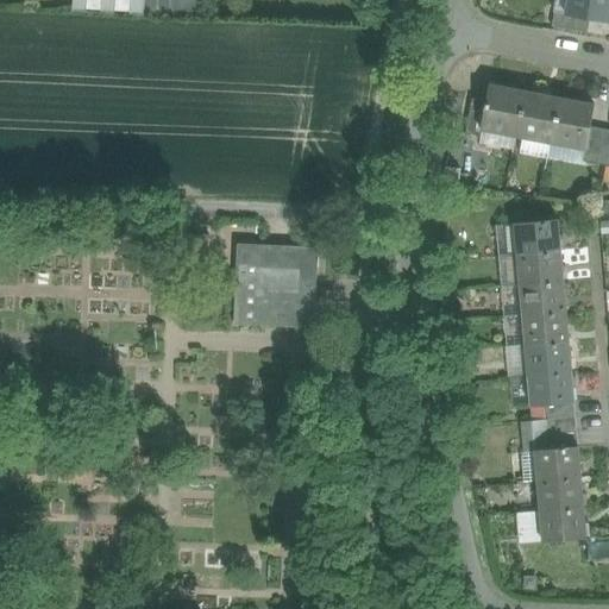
[(87,0),(73,0),(73,12),(87,12),(87,0)]
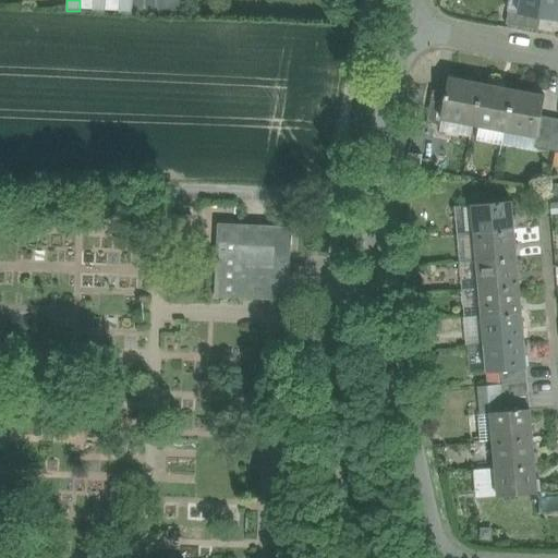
[(93,0),(80,0),(80,11),(93,12),(93,0)]
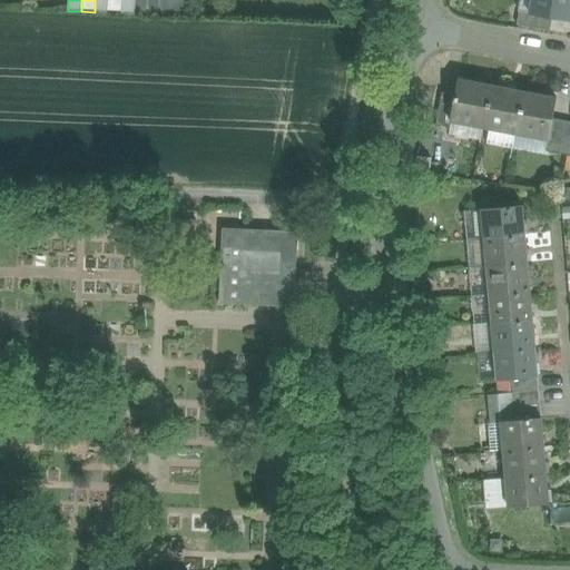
[(108,0),(95,0),(95,12),(108,13),(108,0)]
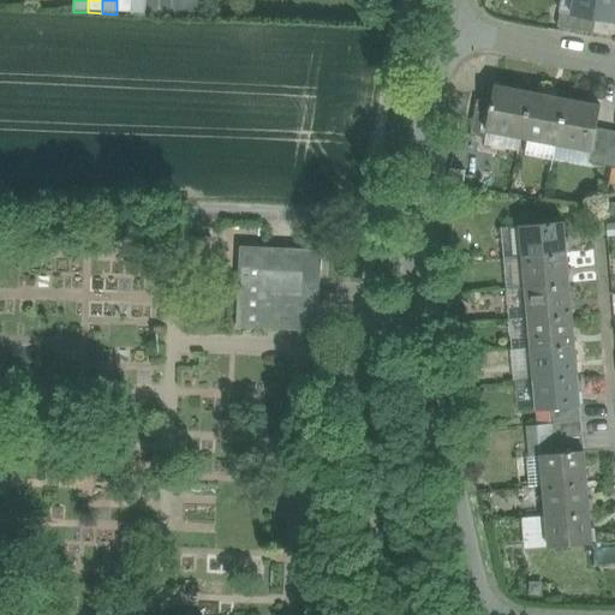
[(131,0),(117,0),(117,15),(131,15),(131,0)]
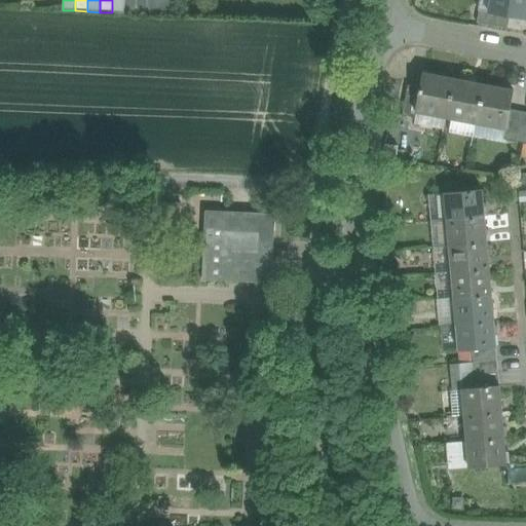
[(124,0),(112,0),(112,12),(124,13),(124,0)]
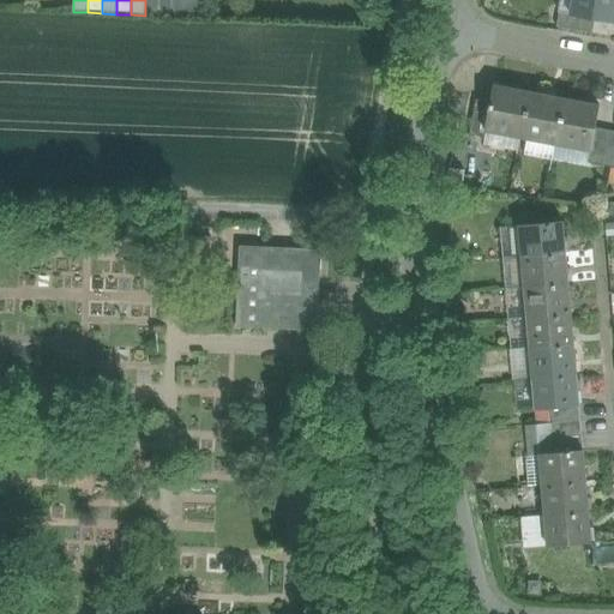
[(561,0),(559,12),(571,14),(573,0),(561,0)]
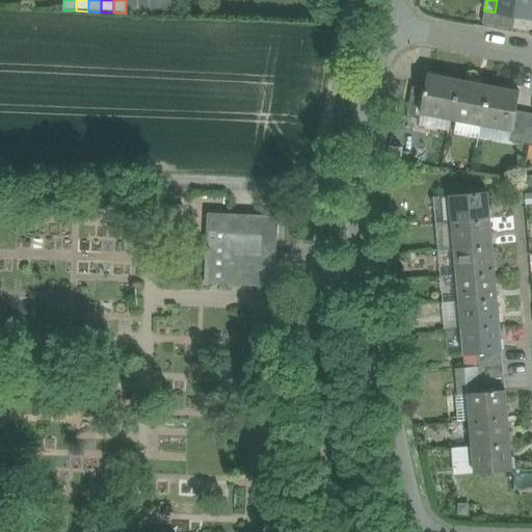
[(531,18),(531,0),(497,0),(495,12),(495,14),(515,17),(531,20),(531,18)]
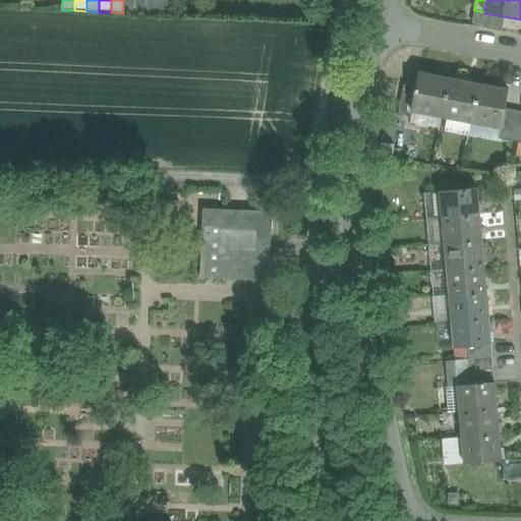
[(484,12),(474,10),(472,23),(503,29),(505,16),(484,13),(484,12)]
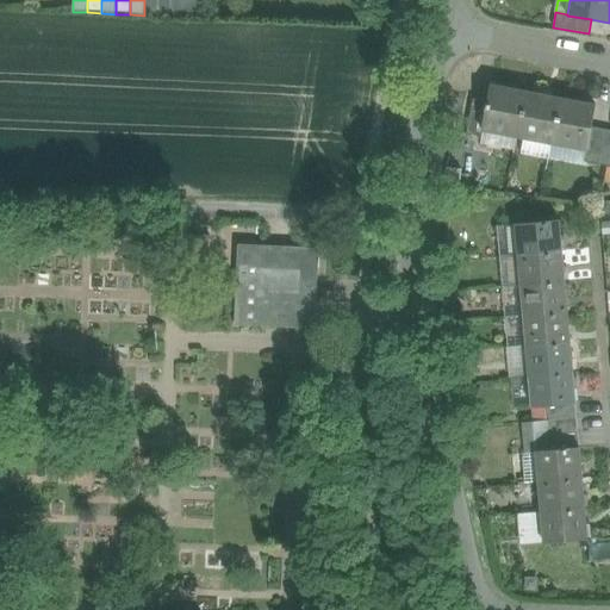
[(526,93),(490,86),(487,103),(481,131),(483,131),(517,138),(526,93)]
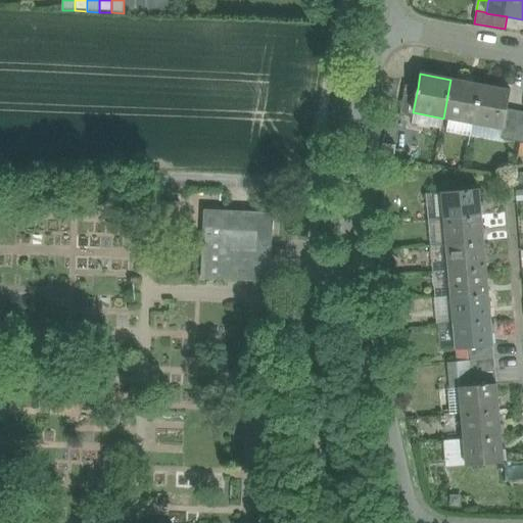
[(480,85),(450,80),(443,119),(473,124),(480,85)]
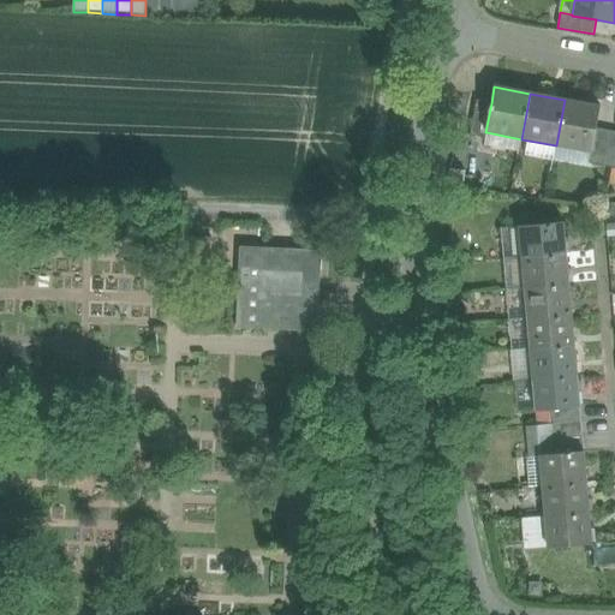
[(602,107),(565,100),(556,145),(592,153),(597,131),(602,107)]
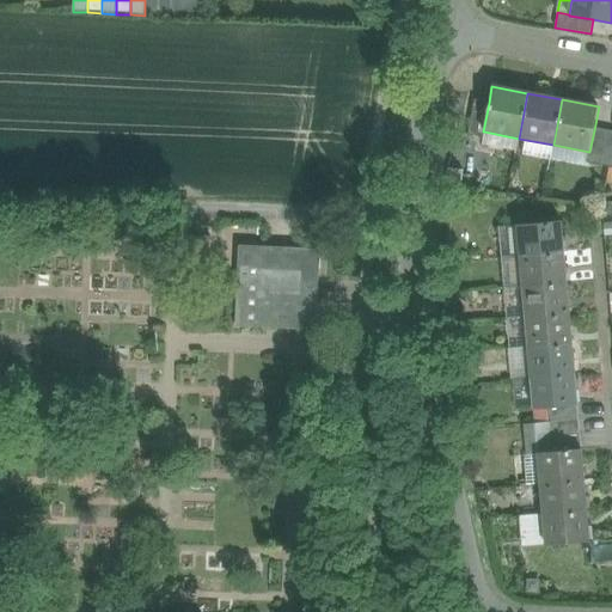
[(489,103),(475,101),(467,136),(483,139),(484,132),(483,132),(489,103)]
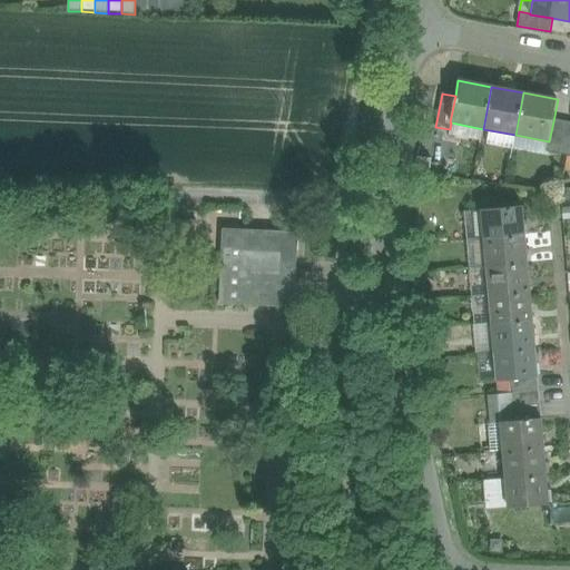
[(566,124),(553,121),(549,141),(547,151),(559,155),(566,124)]
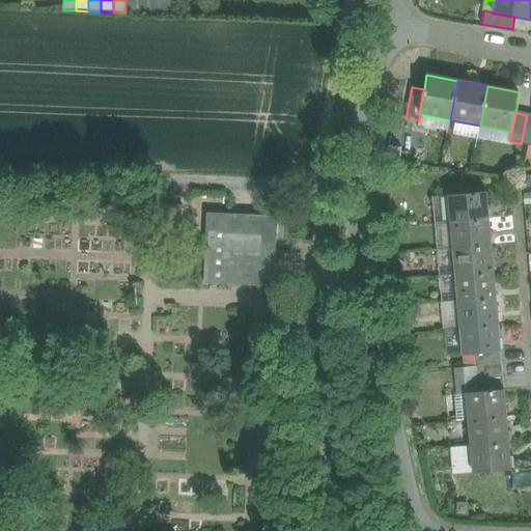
[(530,116),(527,115),(521,144),(530,145),(530,116)]
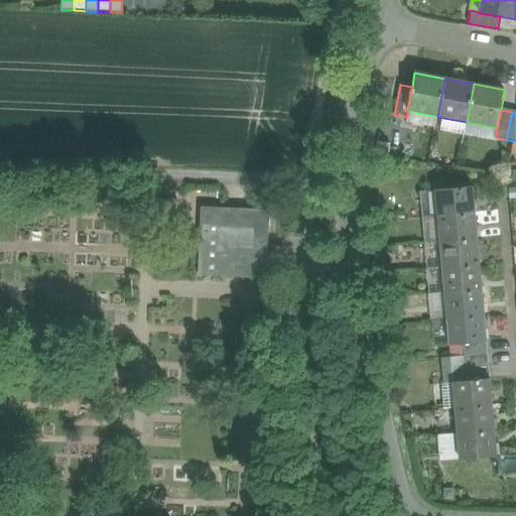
[(473,186),(435,189),(437,217),(476,213),(473,186)]
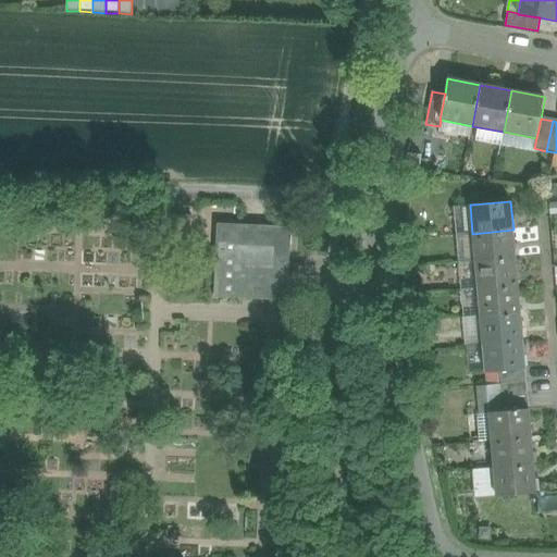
[(470,205),(453,207),(455,235),(472,234),(470,205)]
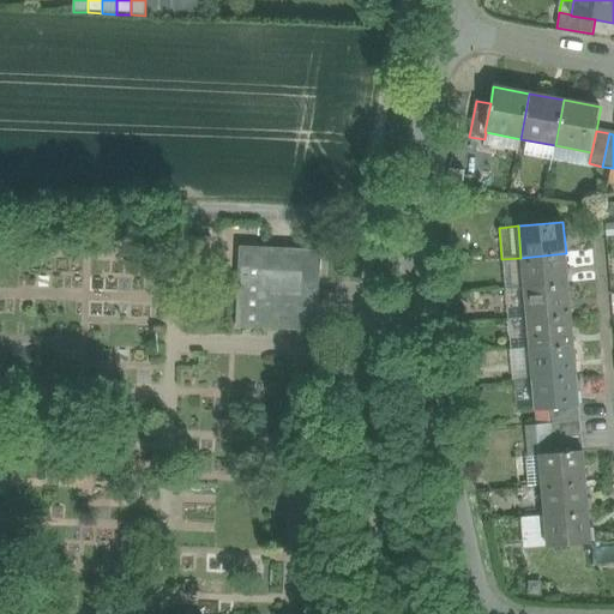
[(240,246),(236,330),(319,333),(324,251),(240,246)]
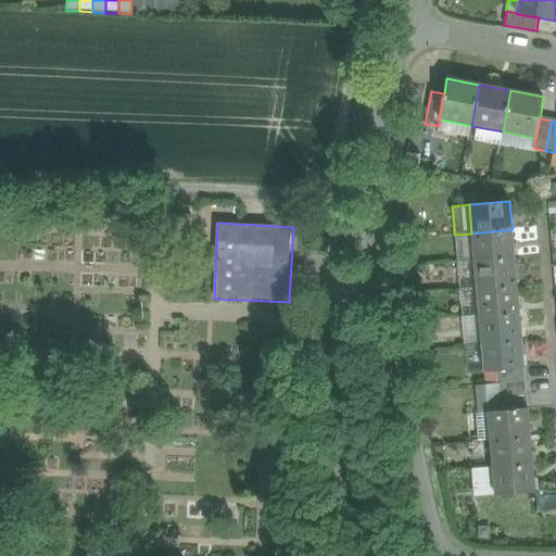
[(513,229),(471,234),(475,261),(515,257),(513,229)]
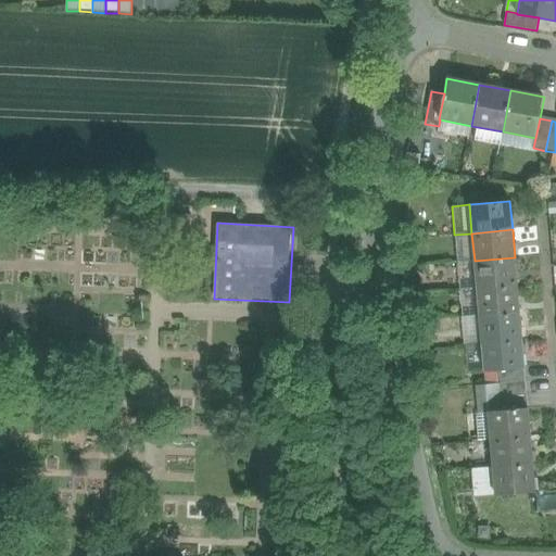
[(471,234),(454,235),(457,262),(475,261),(471,234)]
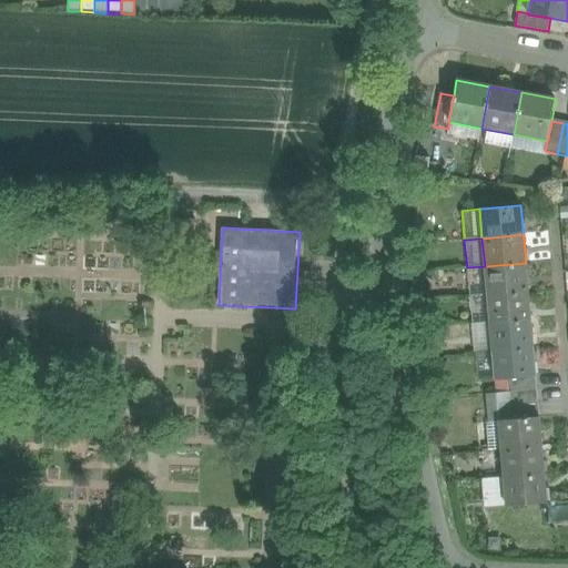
[(526,263),(485,266),(487,294),(528,291),(526,263)]
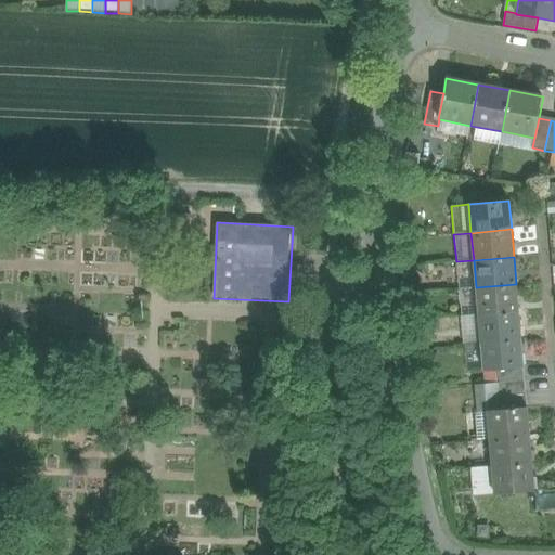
[(474,260),(456,261),(459,289),(476,287),(474,260)]
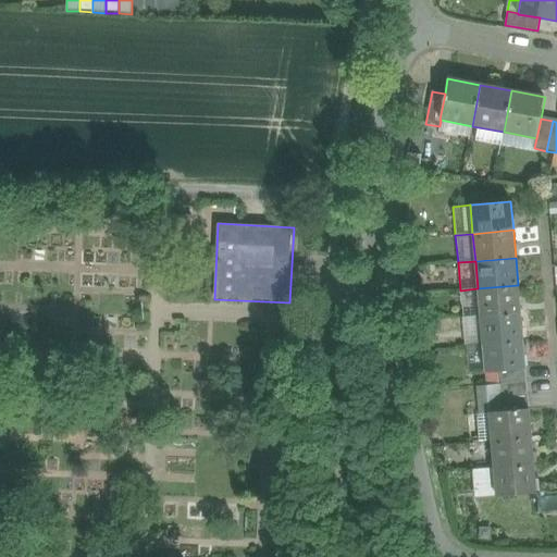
[(518,285),(478,288),(480,317),(520,312),(518,285)]
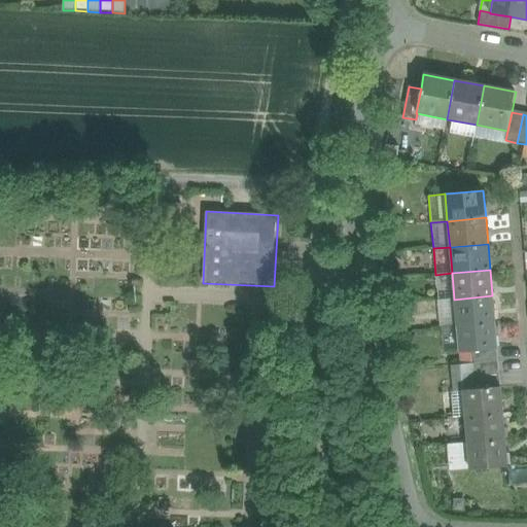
[(452,273),(435,275),(437,301),(454,300),(452,273)]
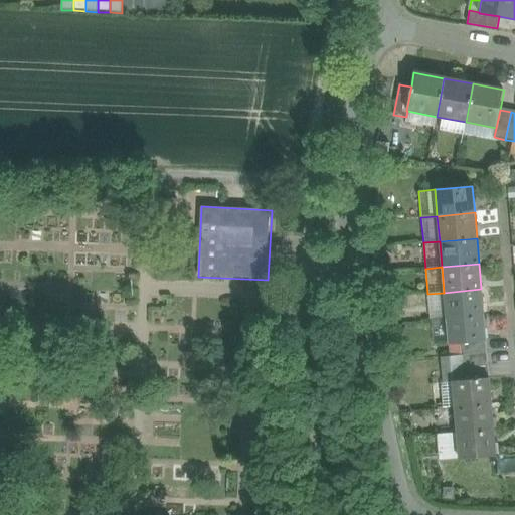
[(484,314),(481,289),(444,293),(446,318),(484,314)]
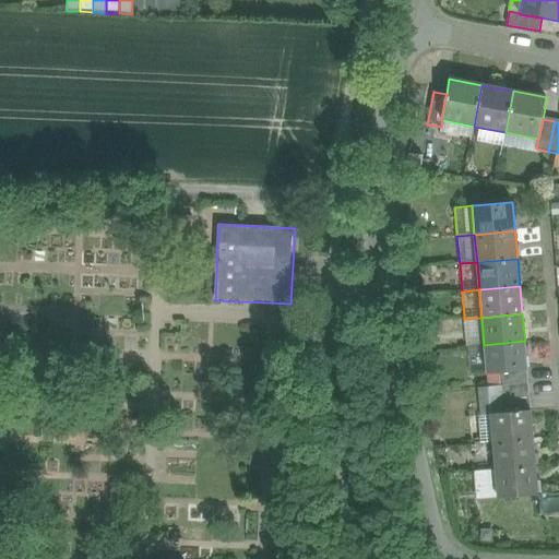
[(482,318),(464,319),(466,346),(484,345),(482,318)]
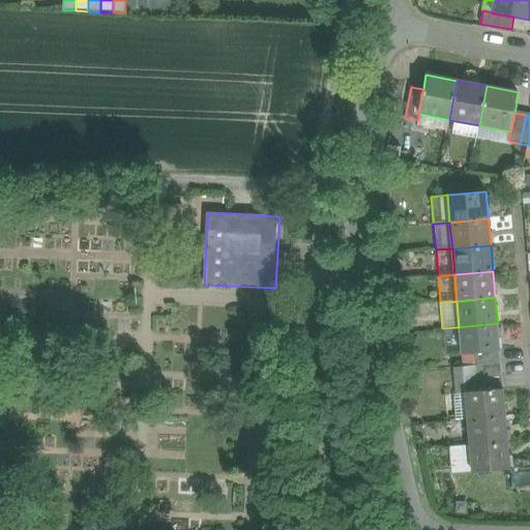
[(498,323),(459,327),(462,354),(474,353),(500,351),(500,350),(498,323)]
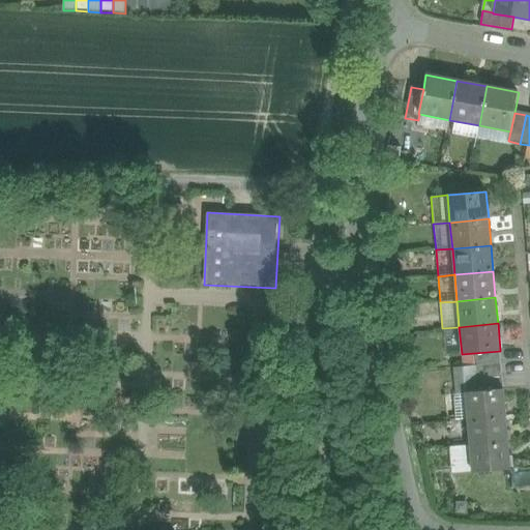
[(500,351),(474,353),(475,365),(501,362),(500,351)]
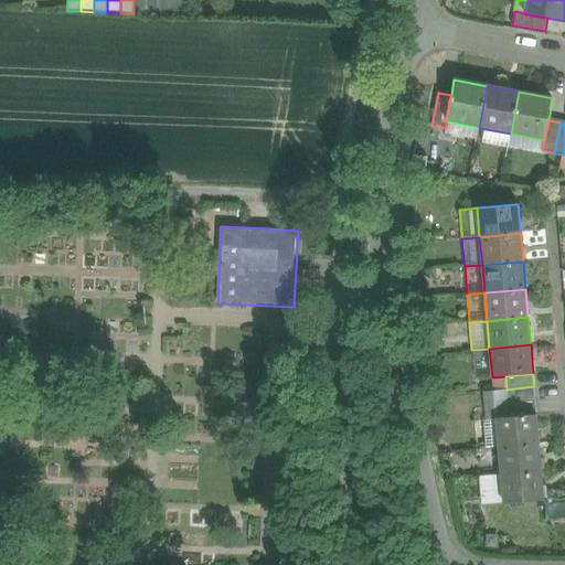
[(492,377),(493,391),(507,390),(505,376),(492,377)]
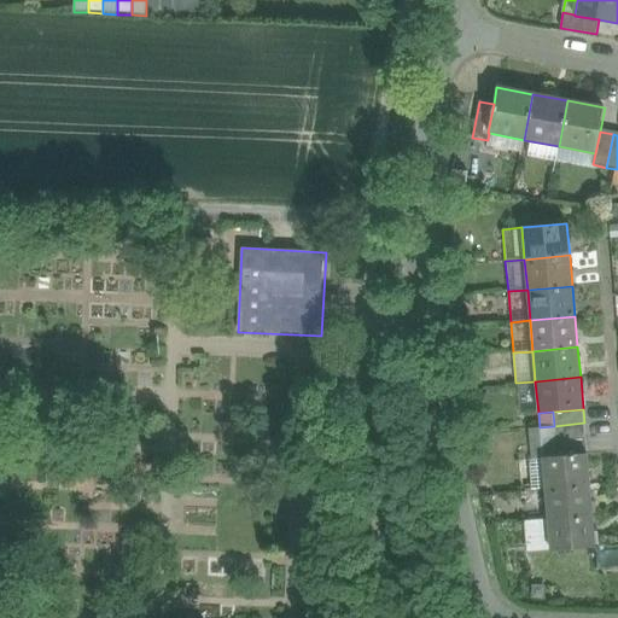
[(584,424),(554,426),(555,439),(555,441),(586,438),(584,424)]
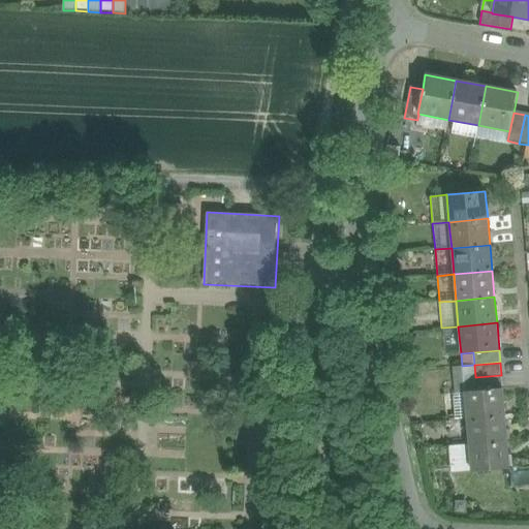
[(474,365),(453,367),(456,394),(465,393),(465,391),(476,390),(475,378),(475,377),(475,376),(474,365)]
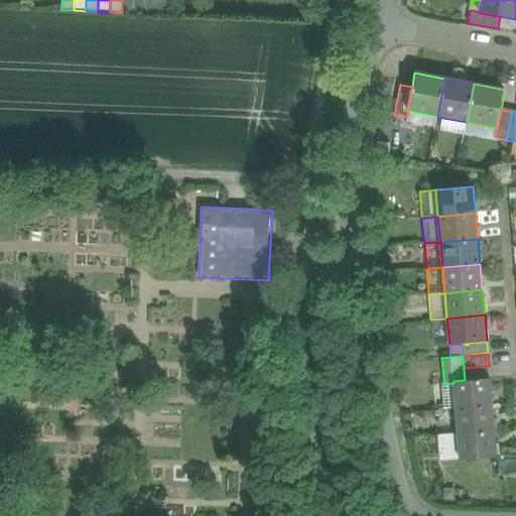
[(489,366),(464,369),(465,380),(490,378),(489,366)]
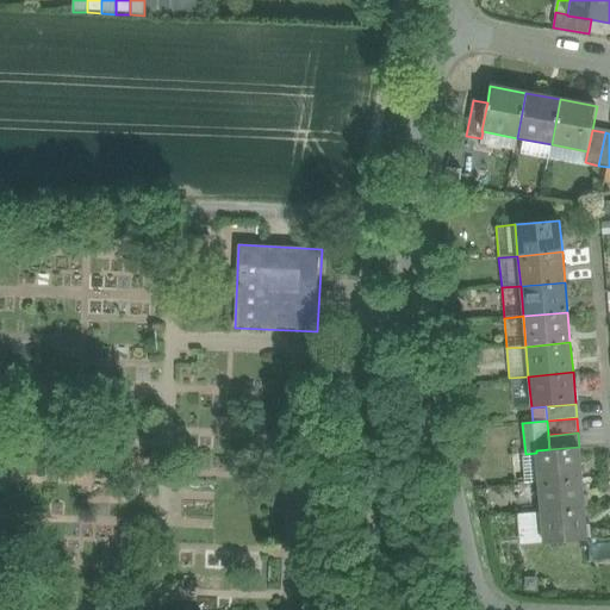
[(549,449),(536,450),(536,453),(539,478),(539,481),(582,478),(579,449),(579,447),(549,449)]
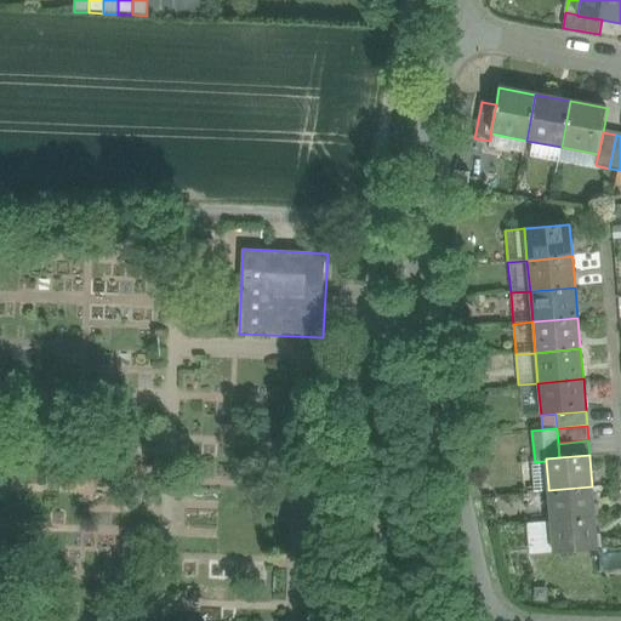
[(546,461),(535,462),(531,466),(534,488),(548,486),(546,461)]
